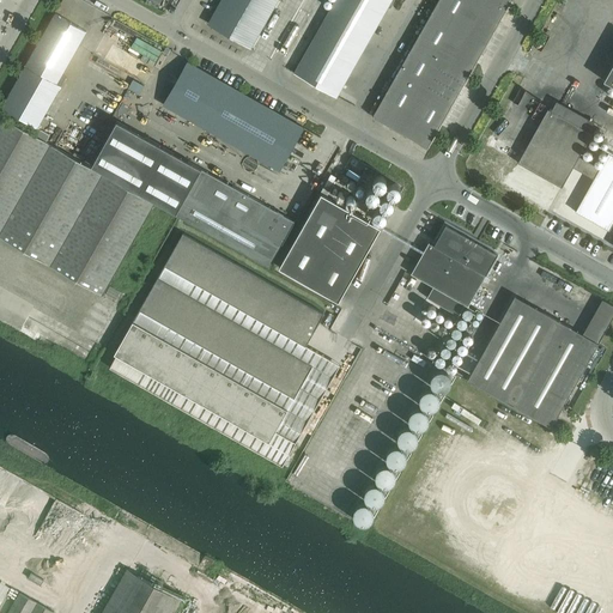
[(220,0),(208,24),(250,48),(277,0),(220,0)]
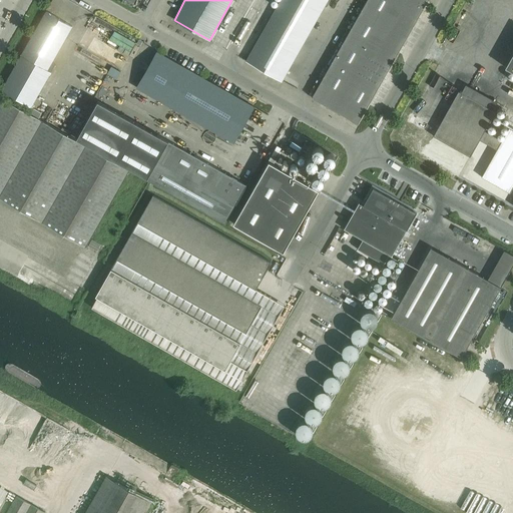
[(280,0),(246,60),(282,80),(327,0),(280,0)]
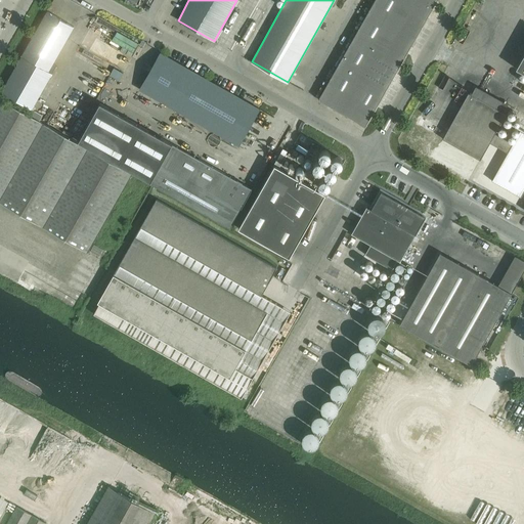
[(365,126),(436,0),(374,0),(318,99),(365,126)]
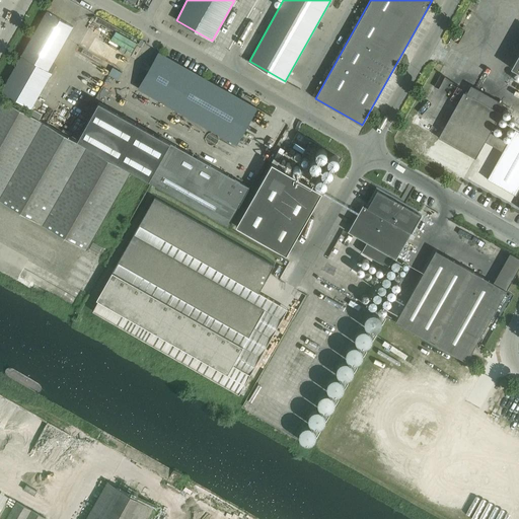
[(51,73),(48,71),(73,26),(46,11),(1,91),(31,107),(51,73)]
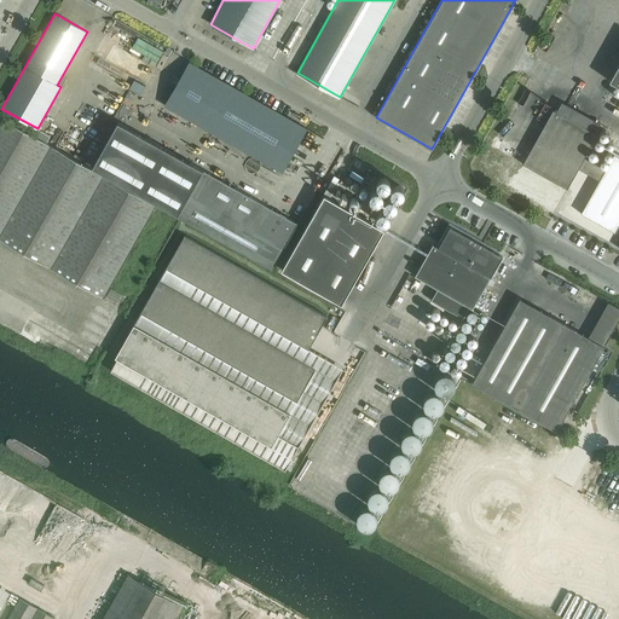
[(155,65),(162,53),(156,50),(148,61),(155,65)]
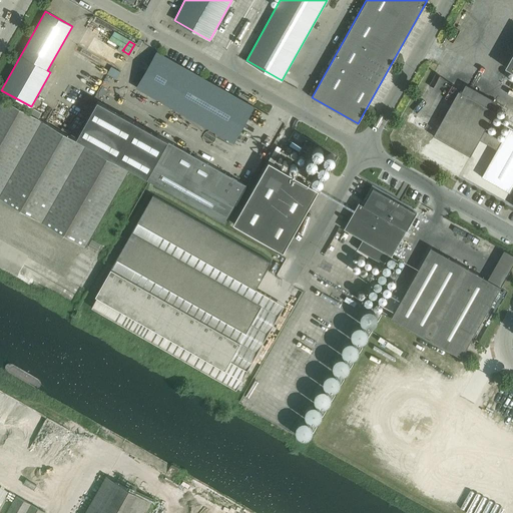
[(175,110),(182,114),(233,142),(253,107),(156,52),(136,88),(171,107),(175,110)]
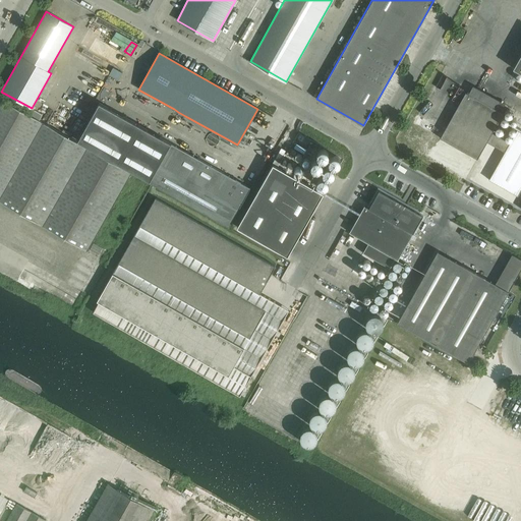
[(104,72),(111,75),(114,68),(108,65),(104,72)]
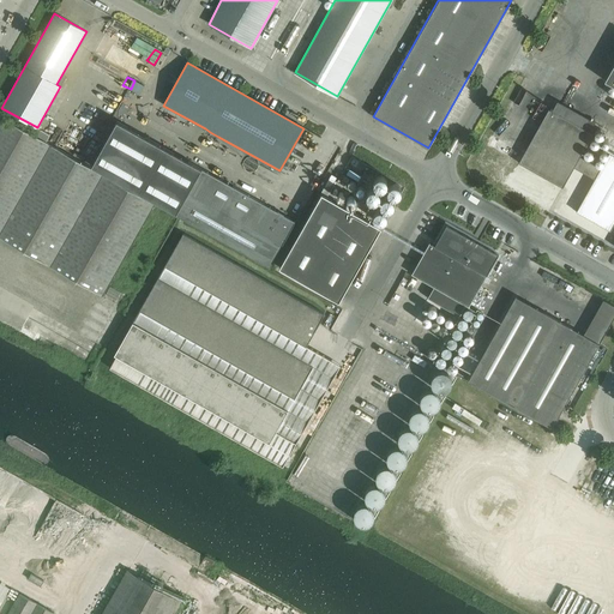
[(552,112),(548,109),(518,163),(521,164),(518,168),(516,167),(505,186),(542,206),(553,188),(551,186),(553,182),(563,187),(573,167),(594,179),(570,222),(605,241),(613,222),(613,156),(609,154),(601,168),(579,156),(593,134),(589,132),(594,122),(557,102),(552,112)]
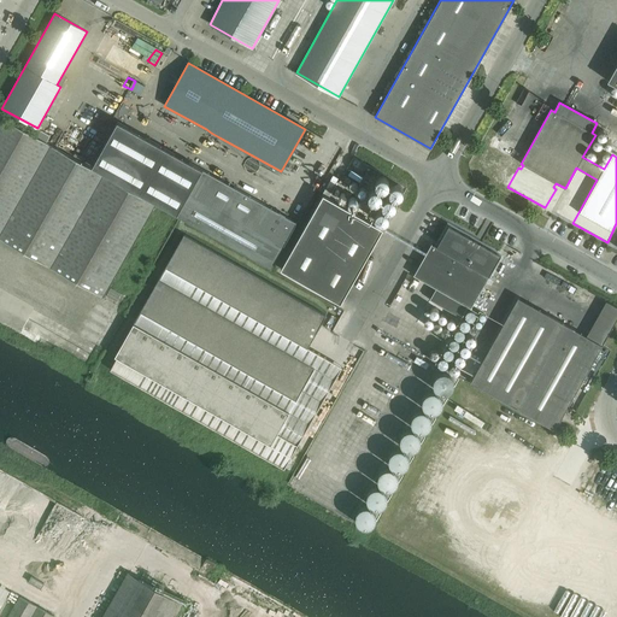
[(97,170),(0,116),(0,239),(103,298),(156,205),(97,170)]
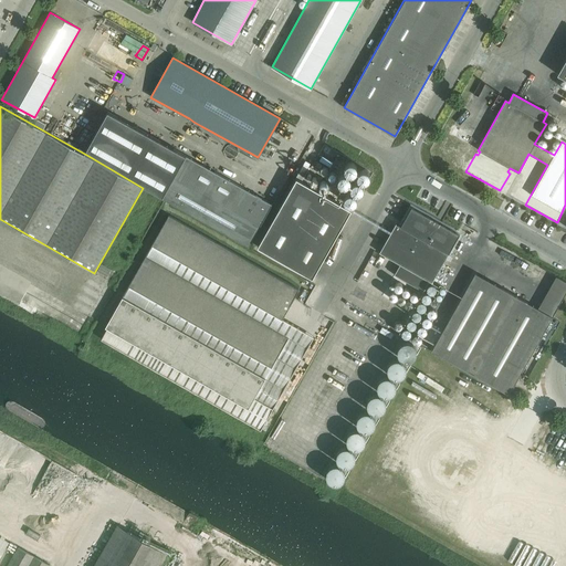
[(84,153),(163,196),(185,156),(107,112),(84,153)]
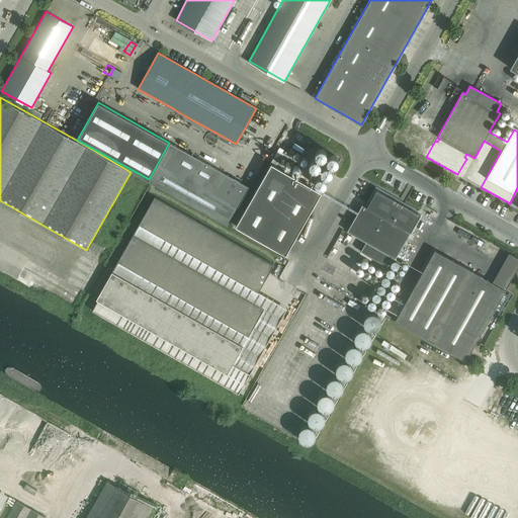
[(418,114),(424,118),(429,110),(422,106),(418,114)]
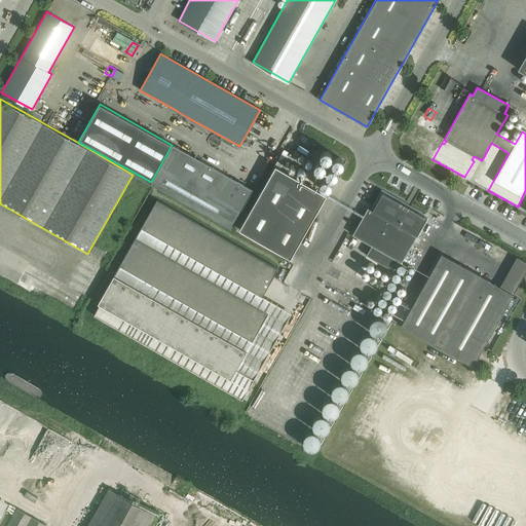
[(253,190),(172,145),(151,182),(150,184),(230,229),(253,190)]
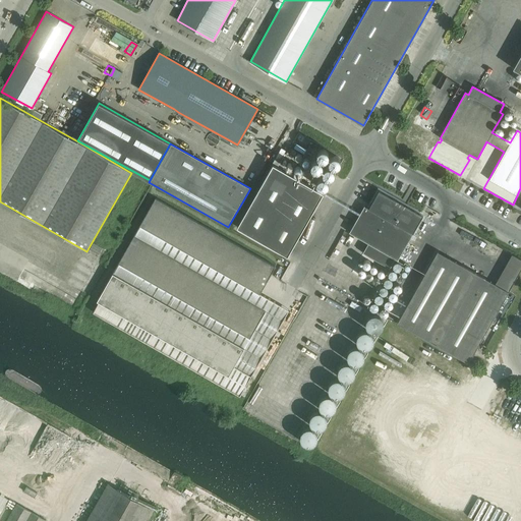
[(345,158),(327,148),(307,180),(278,163),(242,225),(290,252),(345,158)]
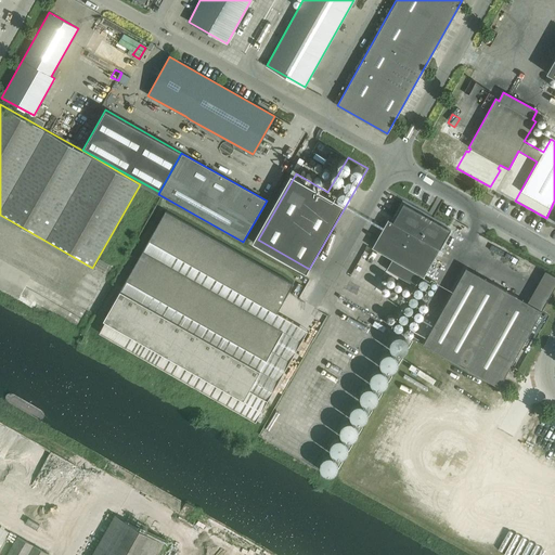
[(372,248),(373,248),(391,259),(386,269),(414,285),(420,275),(423,276),(447,236),(450,230),(403,203),(392,221),(388,219),(372,248)]
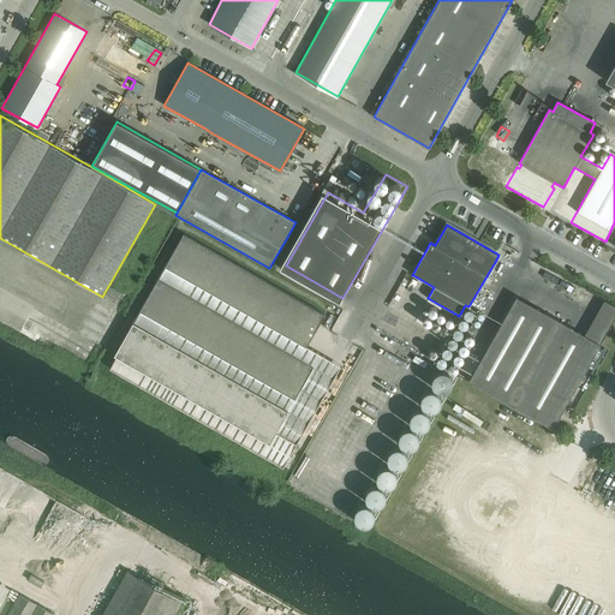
[(306,347),(306,346),(324,315),(183,233),(165,267),(306,347)]
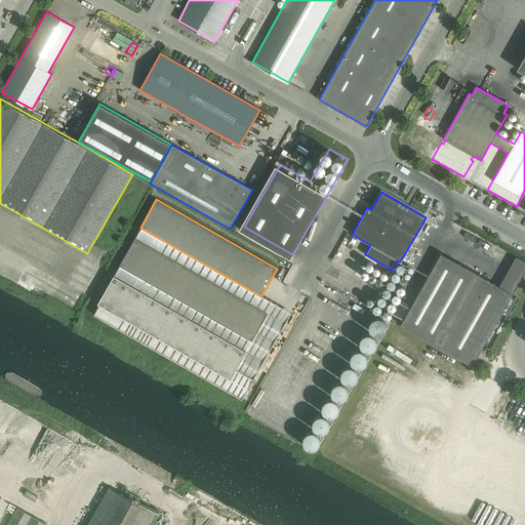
[(119,266),(251,341),(268,313),(134,237),(119,266)]
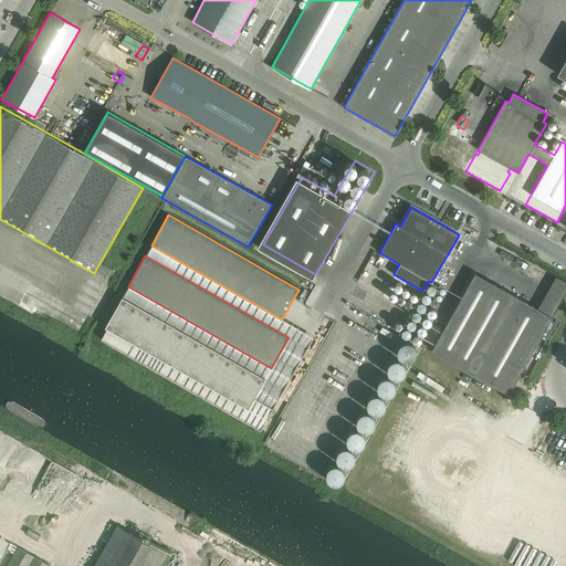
[(357,265),(352,269),(360,283),(367,280),(357,265)]
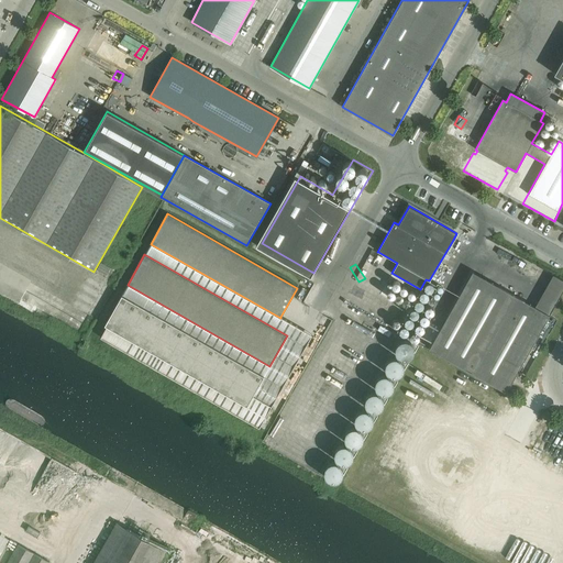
[(506,392),(509,386),(549,315),(522,299),(472,272),(429,349),(506,392)]
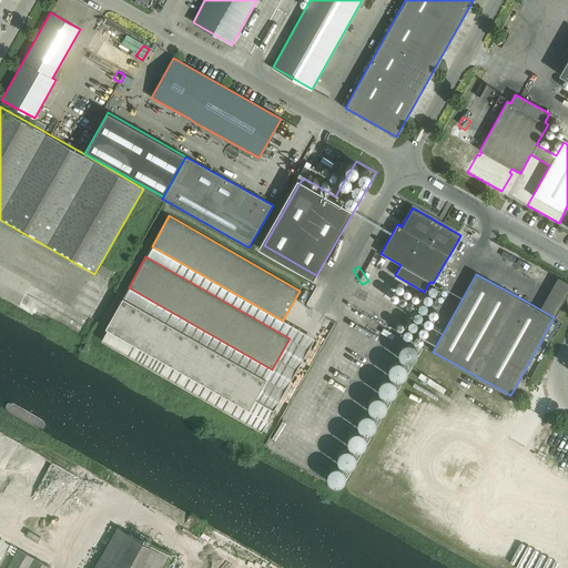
[(344,285),(340,291),(346,295),(351,290),(344,285)]
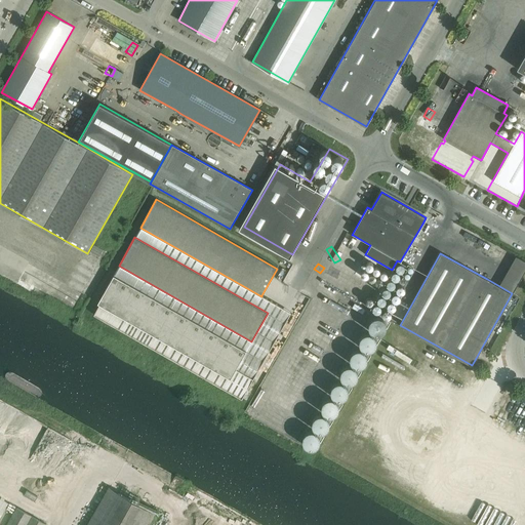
[(327,279),(334,276),(331,270),(324,273),(327,279)]
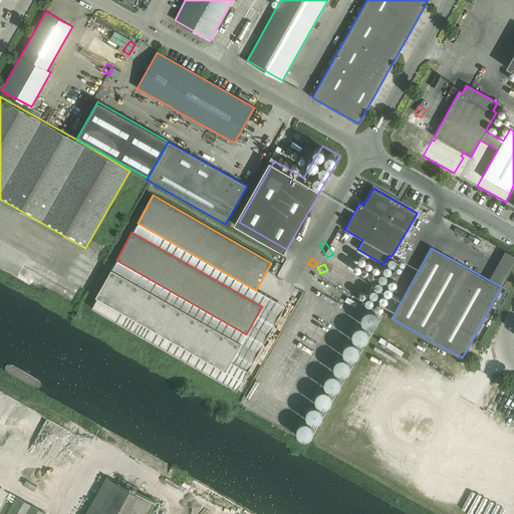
[(216,329),(110,269),(95,296),(97,298),(225,370),(231,361),(241,343),(216,329)]
